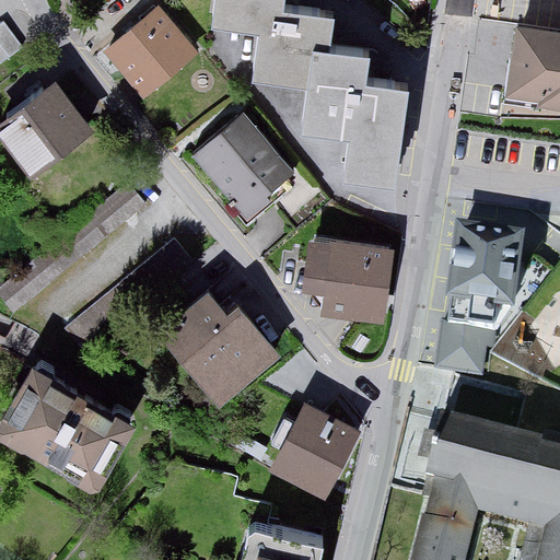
[(284,0),(211,0),(208,25),(259,32),(253,79),(305,86),(299,132),(348,139),(341,185),(398,193),(412,85),(368,79),(371,51),(329,46),(333,14),(283,8),(284,0)]
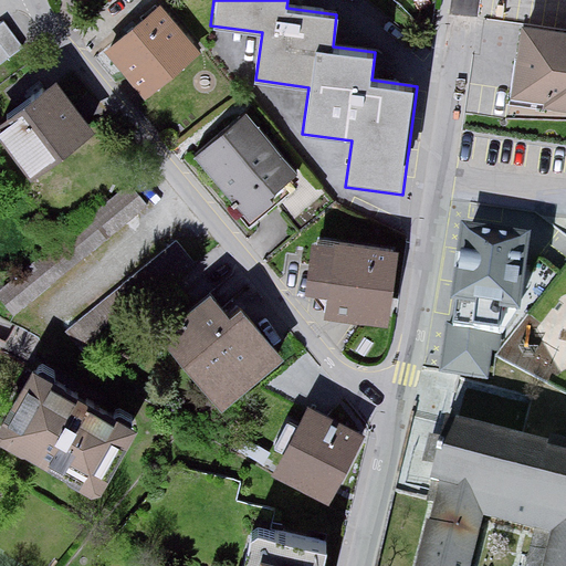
[(203,55),(163,7),(106,54),(147,102),(203,55)]
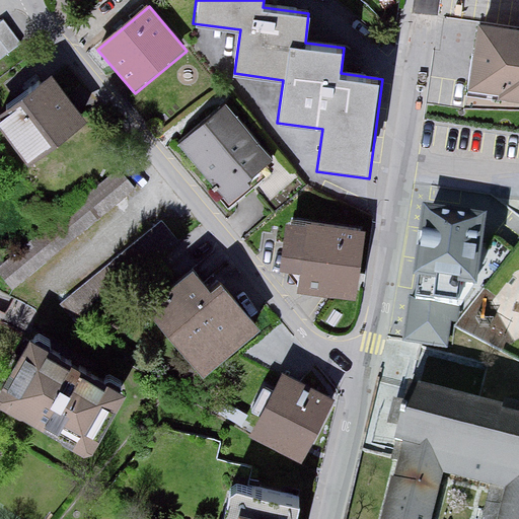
[(518,26),(479,21),(468,91),(518,99),(518,26)]
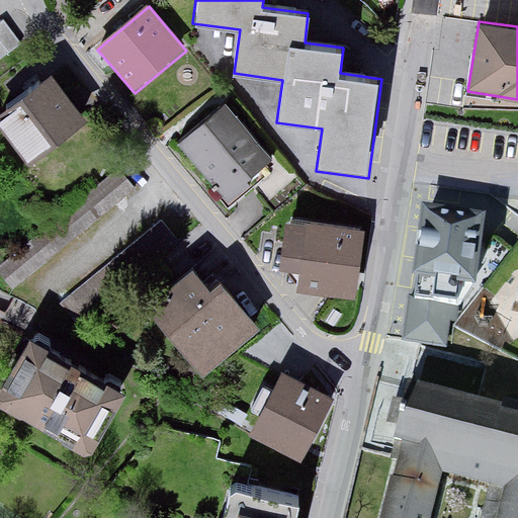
[(0,69),(26,51),(5,22),(0,25),(0,69)]
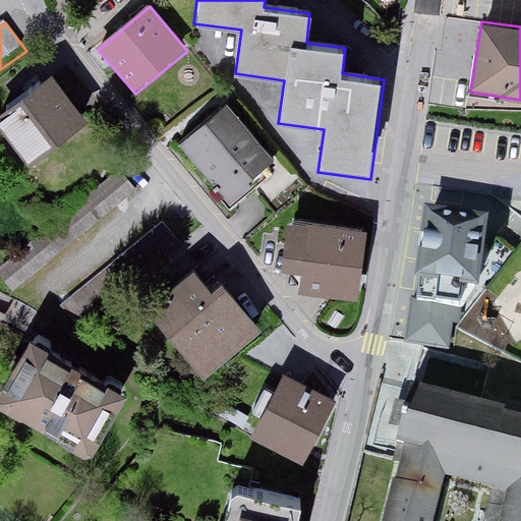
[(89,125),(54,75),(0,112),(0,117),(33,164),(89,125)]
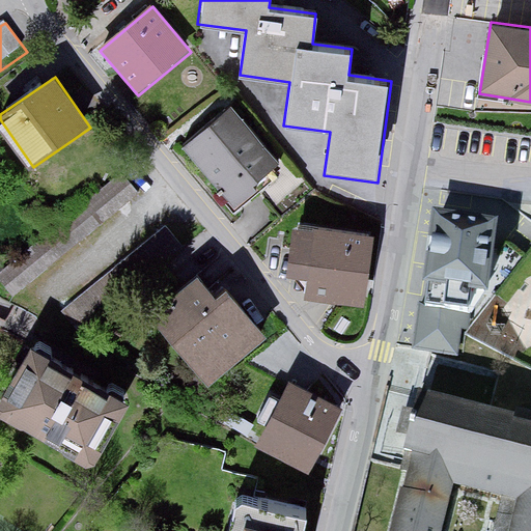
[(278,160),(232,107),(183,149),(236,212),(276,177),(278,160)]
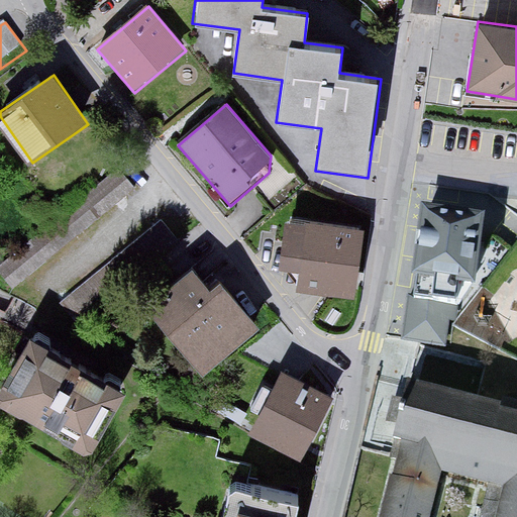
[(141,193),(123,171),(0,266),(0,270),(16,290),(141,193)]
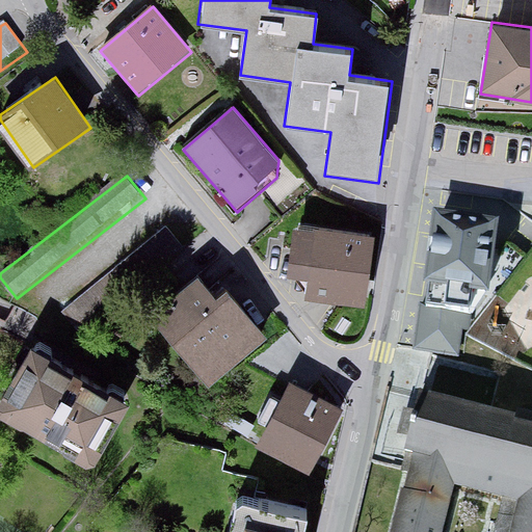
[(498,234),(433,225),(423,298),(488,308),(498,234)]
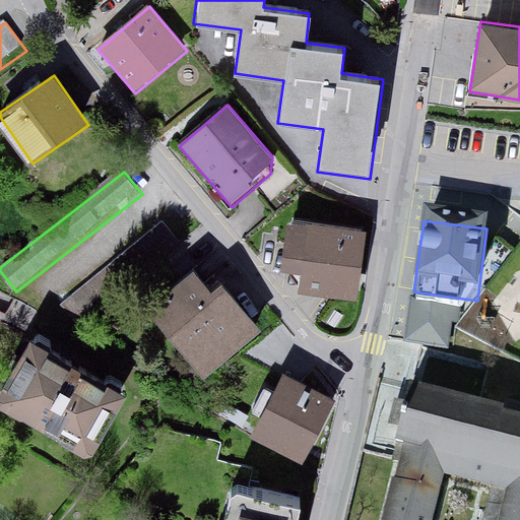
[(168,222),(63,299),(78,320),(126,284),(124,282),(181,240),(168,222)]
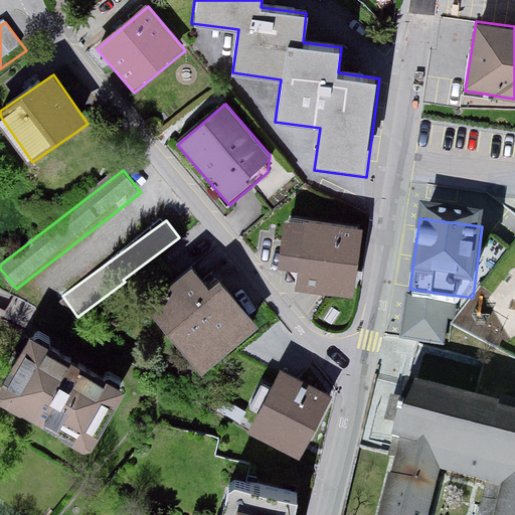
[(360,231),(284,221),(275,287),(352,297),(360,231)]
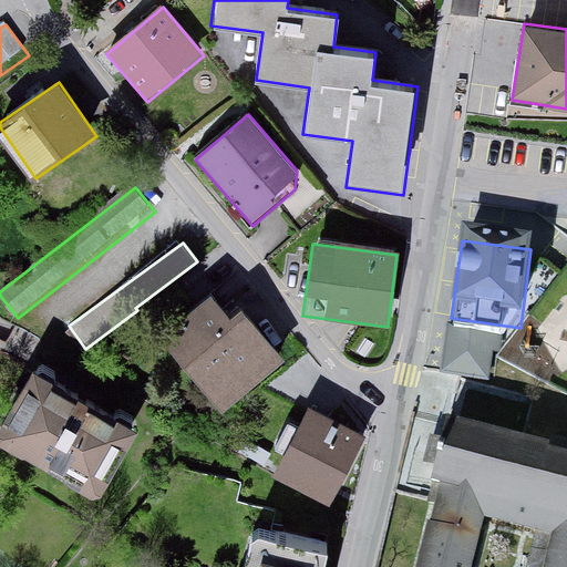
[(230,316),(213,292),(158,334),(220,414),(289,362),(245,306),(230,316)]
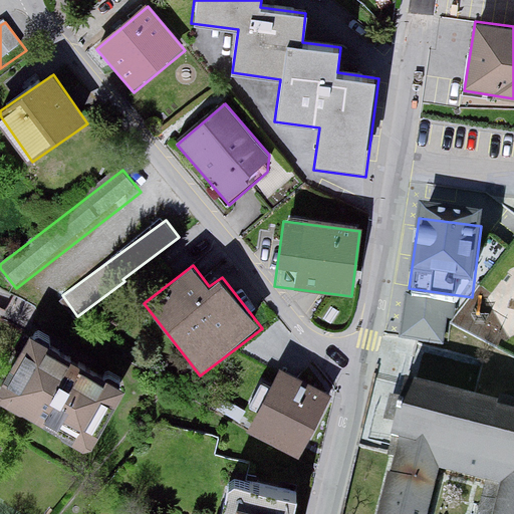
[(123,390),(26,337),(0,386),(0,404),(89,452),(123,390)]
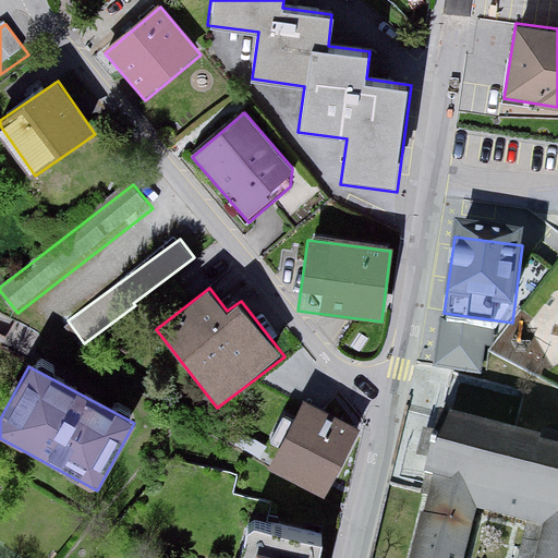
[(360,432),(305,401),(268,466),(322,498),(360,432)]
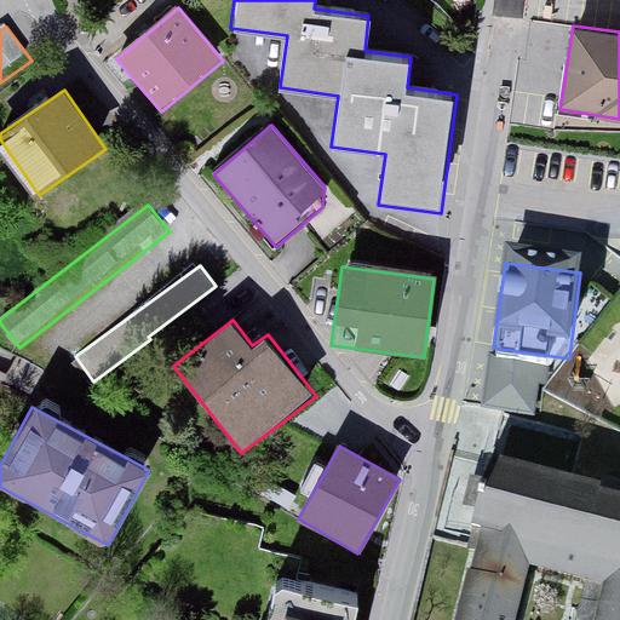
[(619,619),(619,495),(498,466),(459,619),(619,619)]
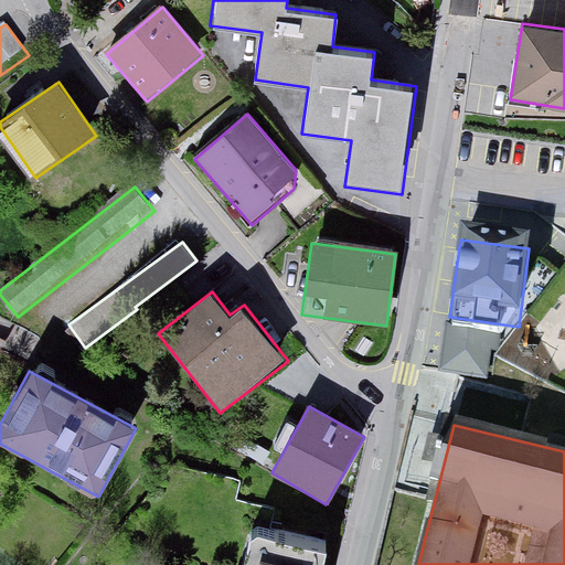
[(246,534),(238,564),(327,564),(331,546),(263,530),(246,534)]
